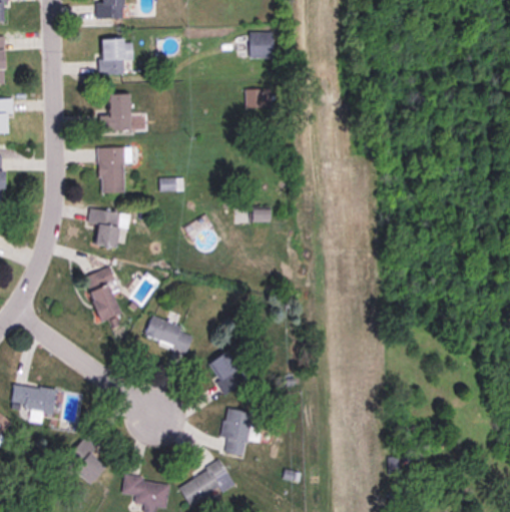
[(96,0),(96,18),(123,18),(123,0),(96,0)]
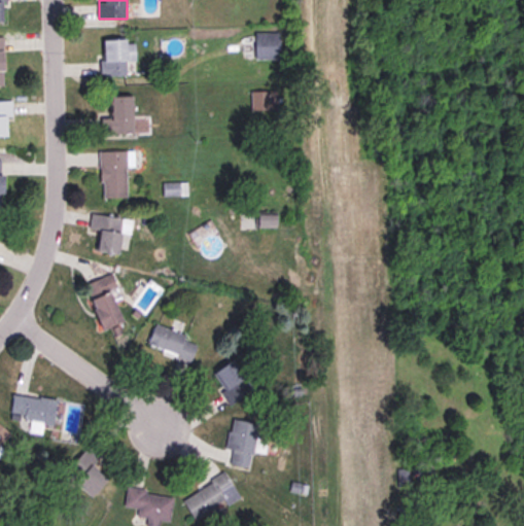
[(281,33),(256,33),(256,60),(281,60),(281,33)]
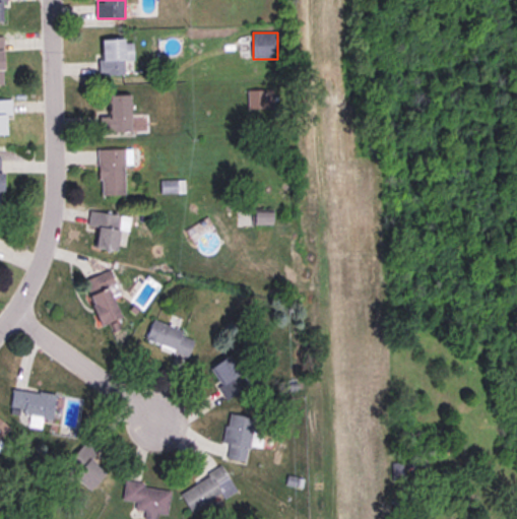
[(134,44),(127,44),(127,39),(101,39),(102,75),(129,75),(129,61),(134,61),(134,44)]
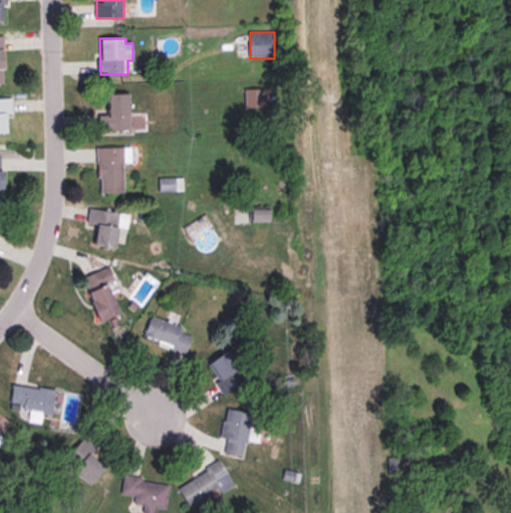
[(100,115),(100,131),(131,131),(131,93),(109,93),(109,115),(100,115)]
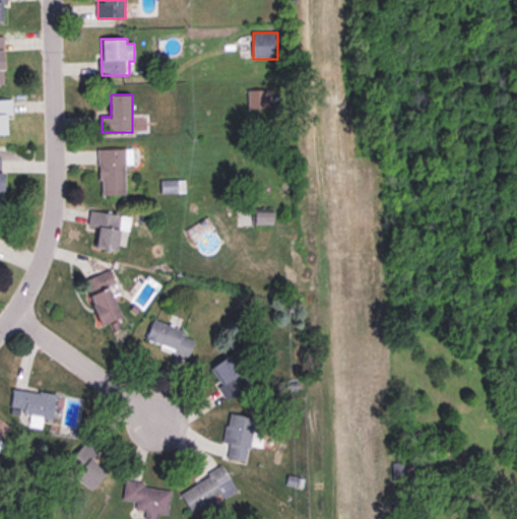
[(0,135),(11,135),(11,101),(0,101),(0,135)]
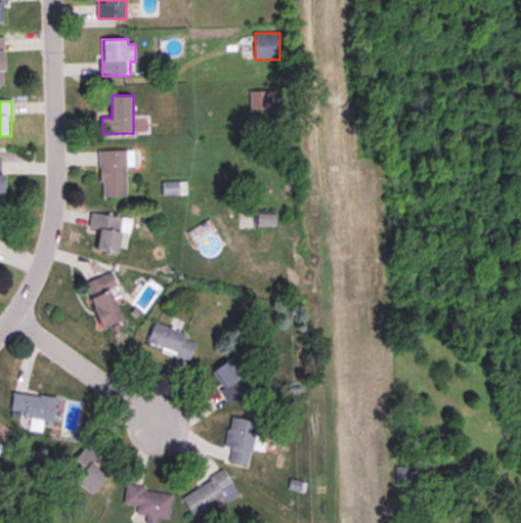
[(101,150),(101,197),(126,197),(126,150),(101,150)]
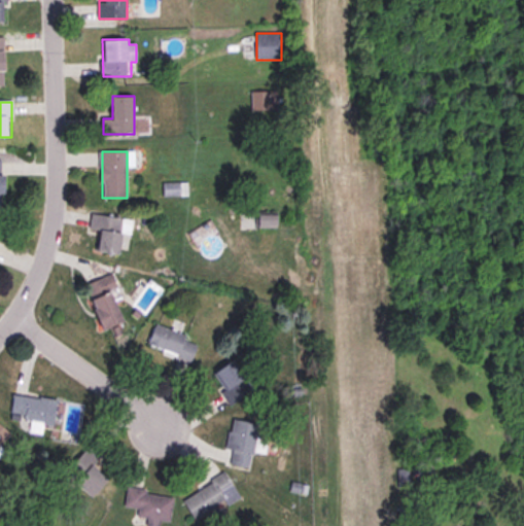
[(258,228),(278,228),(278,215),(259,214),(258,228)]
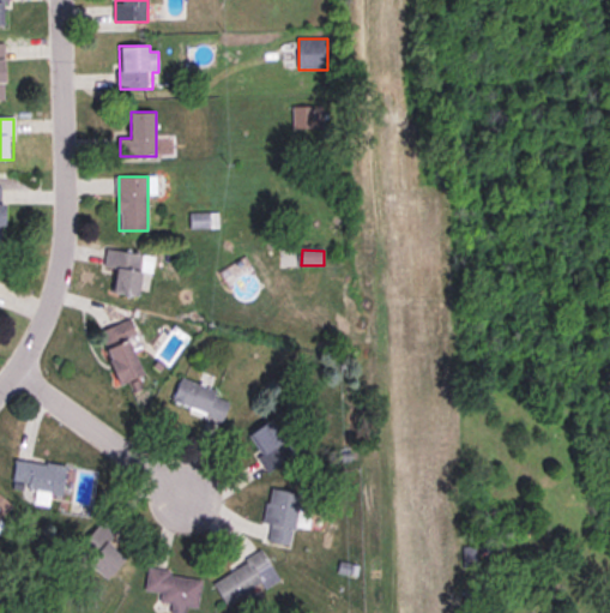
[(152,274),(155,254),(107,251),(106,269),(115,269),(114,294),(140,295),(142,274),(152,274)]
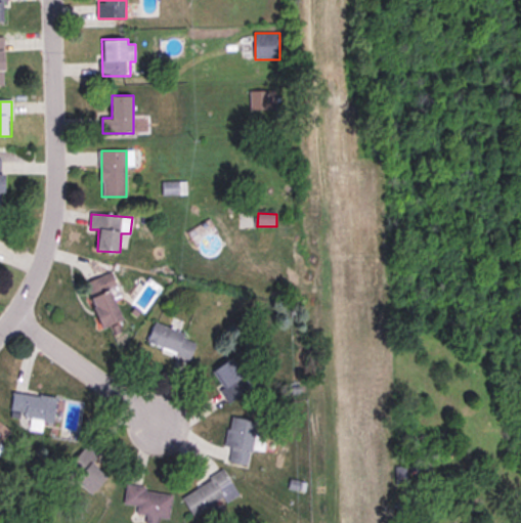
[(111,290),(117,288),(112,273),(85,282),(101,328),(122,319),(111,290)]
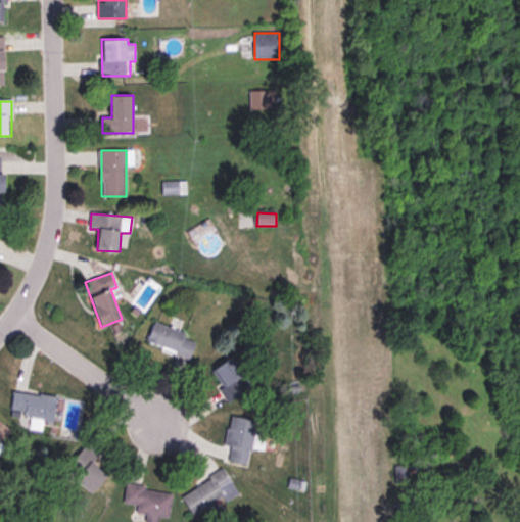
[(191,361),(199,340),(155,322),(146,342),(191,361)]
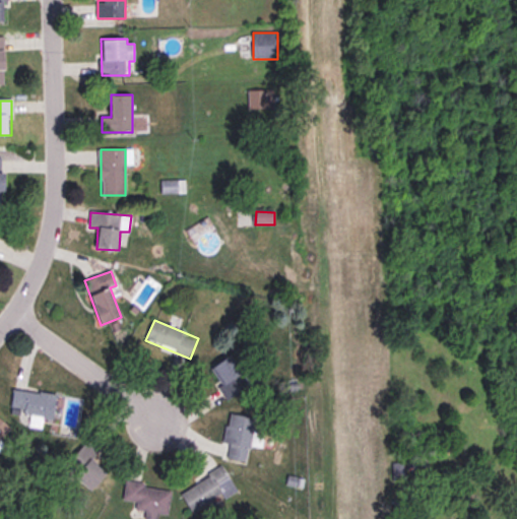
[(230,399),(251,384),(231,355),(209,370),(230,399)]
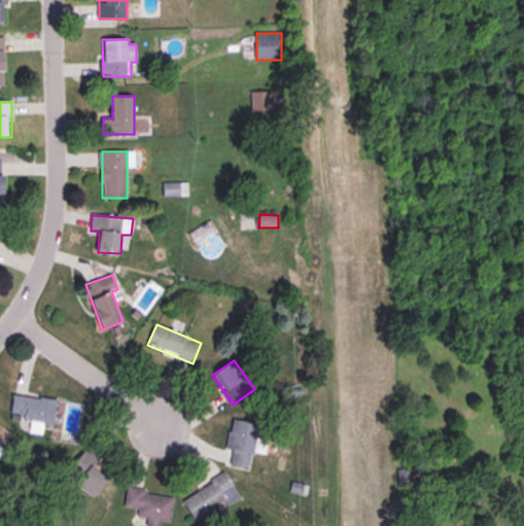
[(58,400),(14,395),(11,418),(31,421),(29,433),(43,434),(44,426),(54,427),(58,400)]
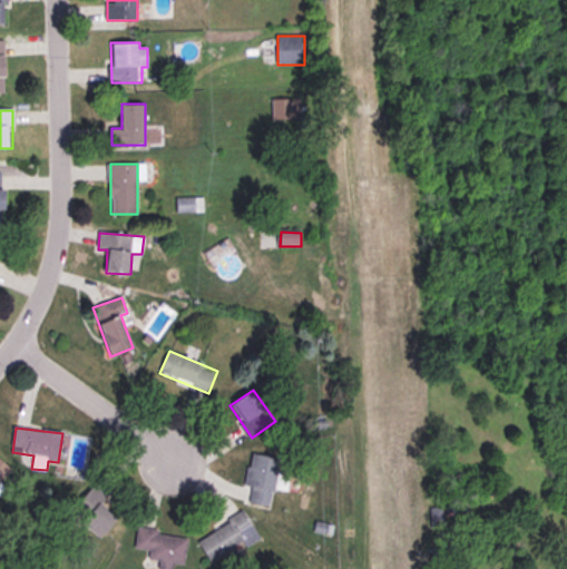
[(246,487),(252,488),(250,502),(273,506),(280,458),(251,454),(246,487)]
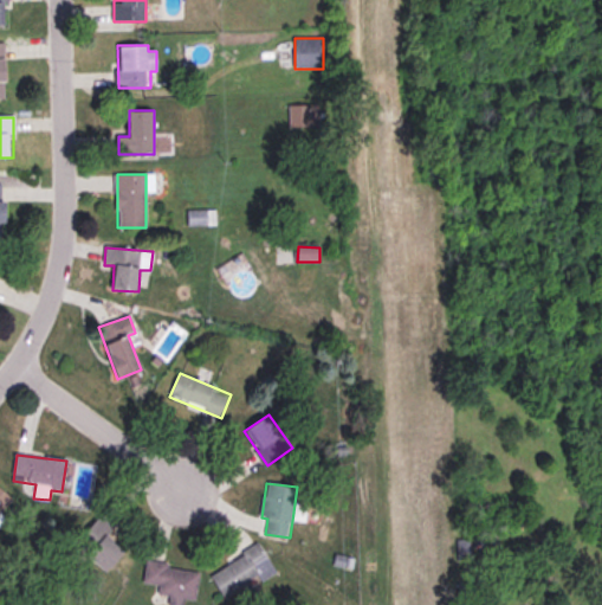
[(0,526),(7,519),(0,513),(11,500),(0,489),(0,526)]
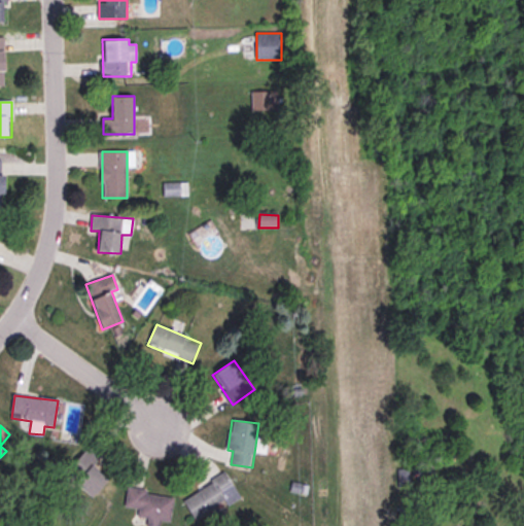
[(65,472),(90,498),(107,480),(94,466),(100,460),(89,449),(65,472)]
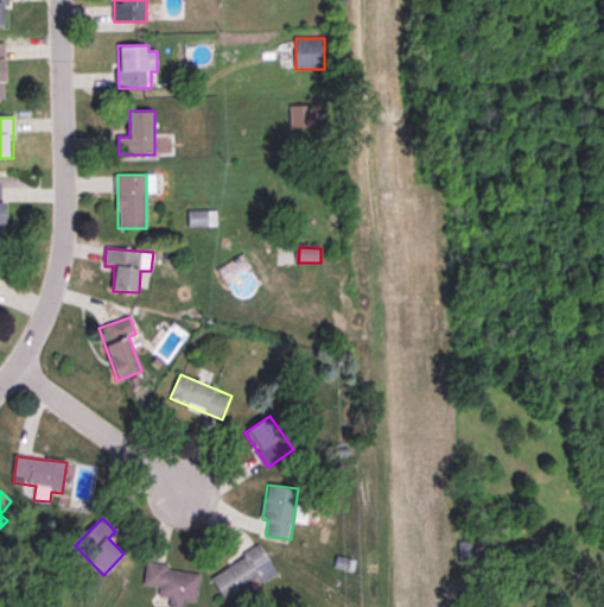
[(227,602),(277,571),(261,545),(211,576),(227,602)]
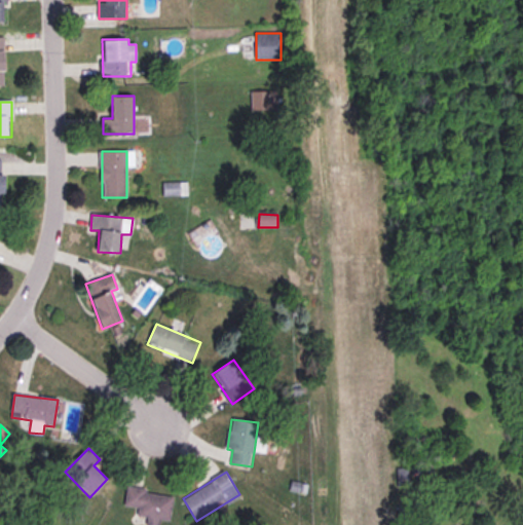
[(170,521),(173,494),(127,488),(125,507),(140,508),(139,517),(148,518),(147,524),(160,524),(161,520),(170,521)]
